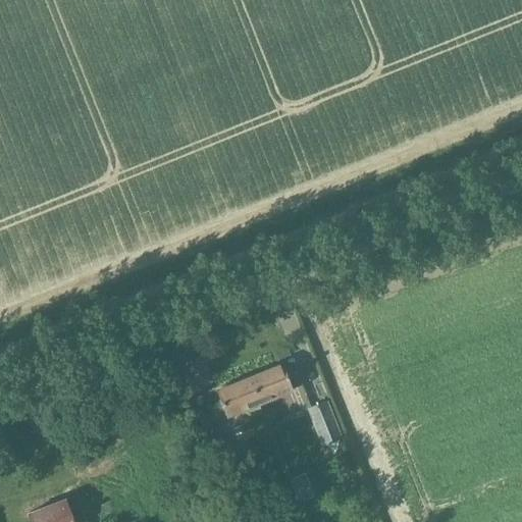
[(247,378),(257,404),(291,392),(280,365),(247,378)]
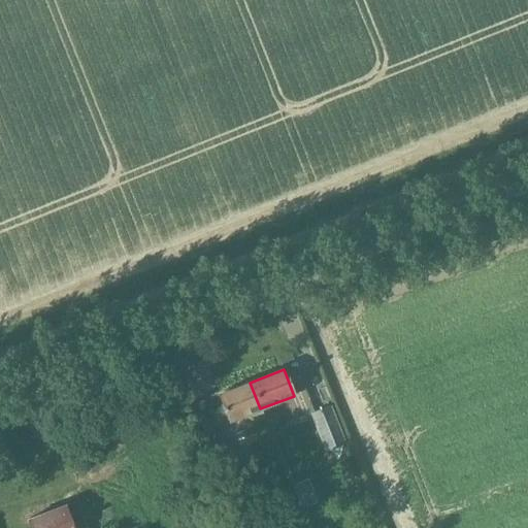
[(227,422),(260,408),(250,383),(217,396),(227,422)]
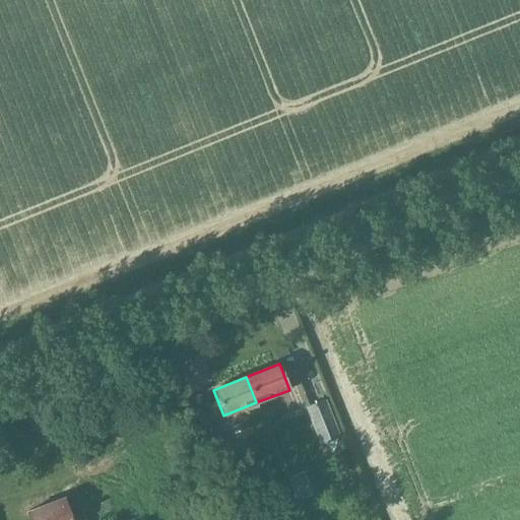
[(304,407),(317,440),(319,446),(339,438),(323,399),(304,407)]
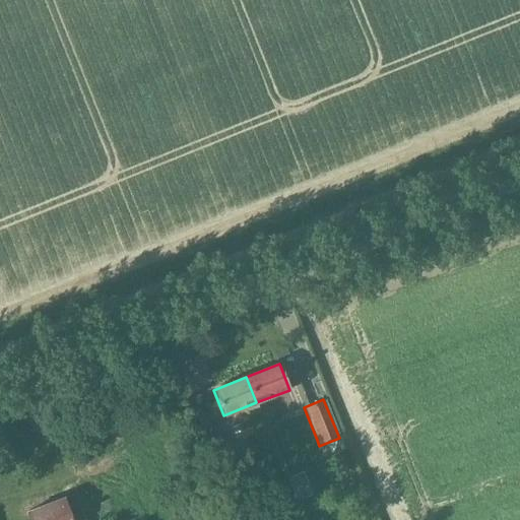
[(194,419),(204,446),(217,441),(207,414),(194,419)]
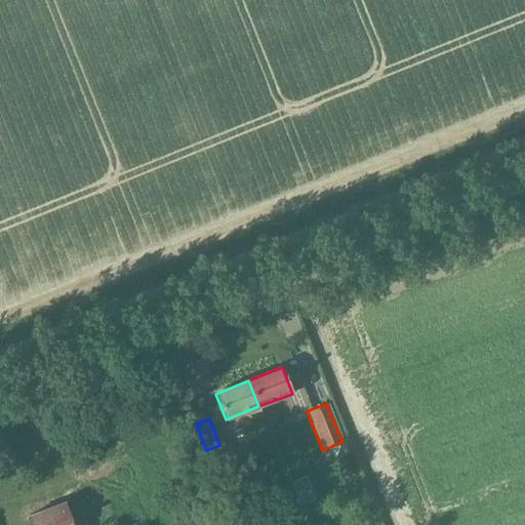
[(300,478),(290,481),(299,507),(310,502),(300,478)]
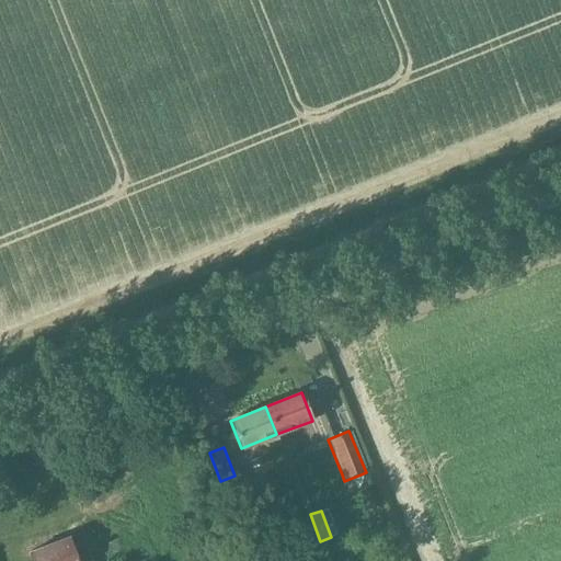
[(89,560),(82,542),(70,548),(67,538),(29,553),(31,560),(89,560)]
